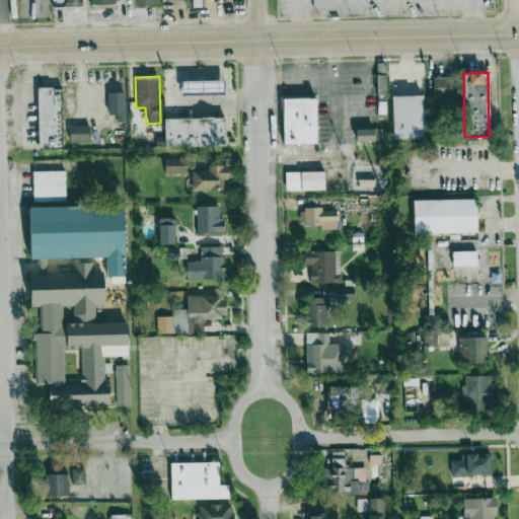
[(433,78),(433,101),(452,100),(452,77),(433,78)]
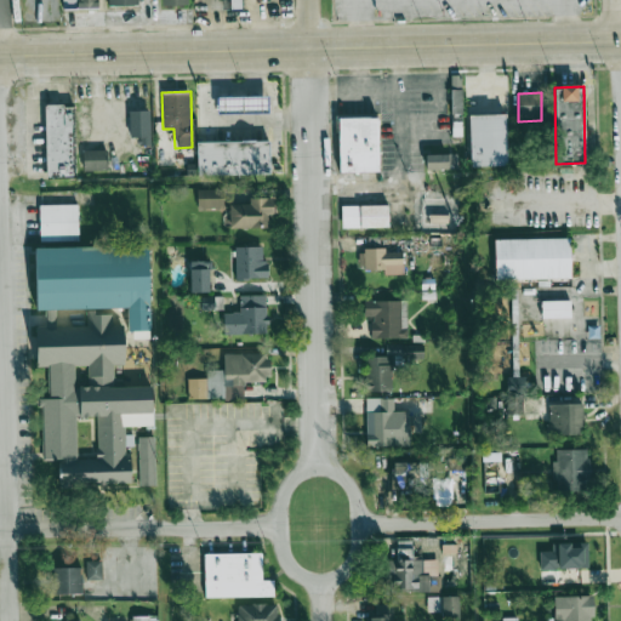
[(216,97),(268,96),(268,110),(217,110),(216,97)]
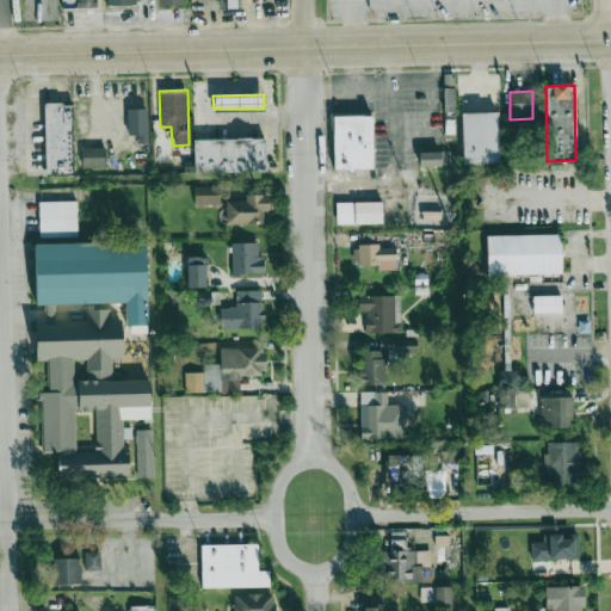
[(48,176),(45,104),(74,103),(76,174),(48,176)]
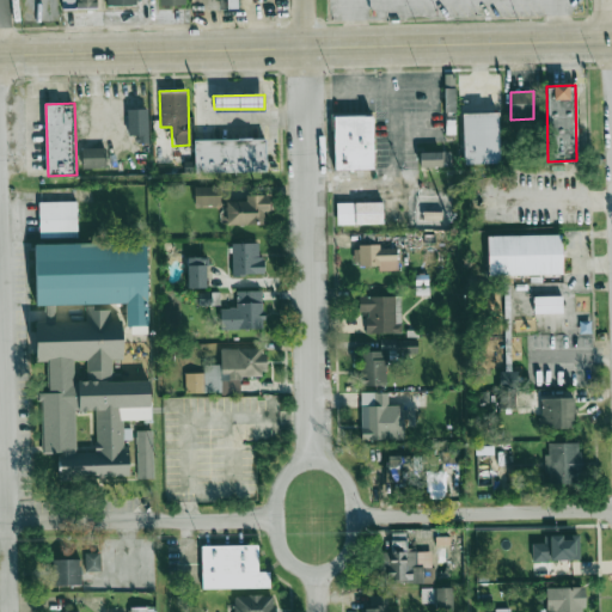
[(127,109),(128,135),(135,135),(135,144),(148,144),(147,108),(127,109)]
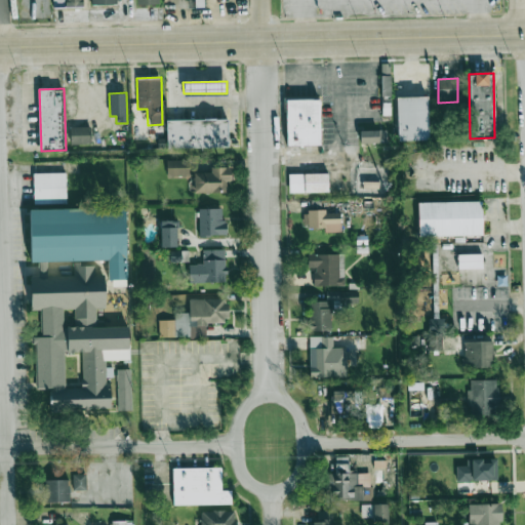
[(429,139),(427,96),(397,97),(398,140),(429,139)]
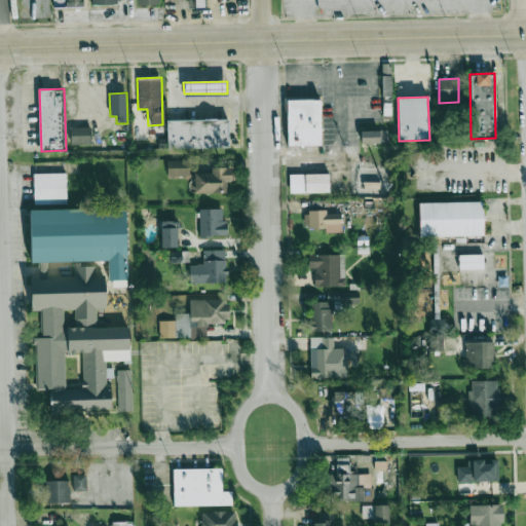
[(288,100),(314,100),(323,99),(324,145),(289,145),(288,100)]
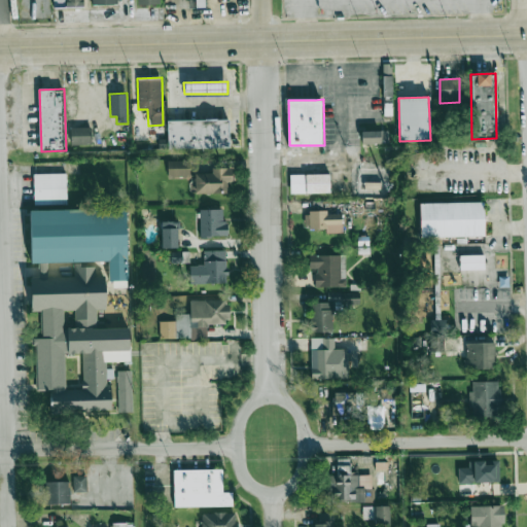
[(168,121),(230,120),(230,147),(168,148),(168,121)]
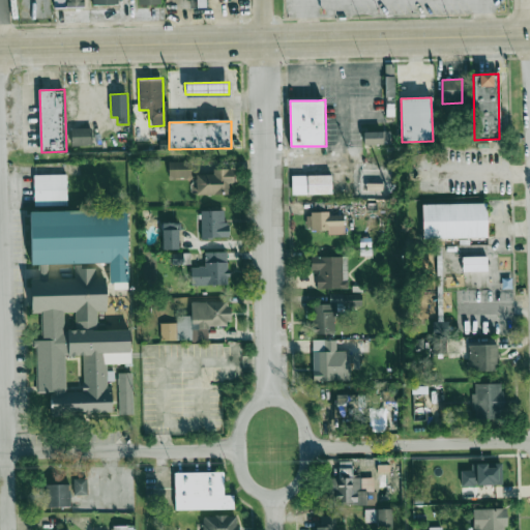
[(70,145),(91,145),(91,128),(70,128),(70,145)]
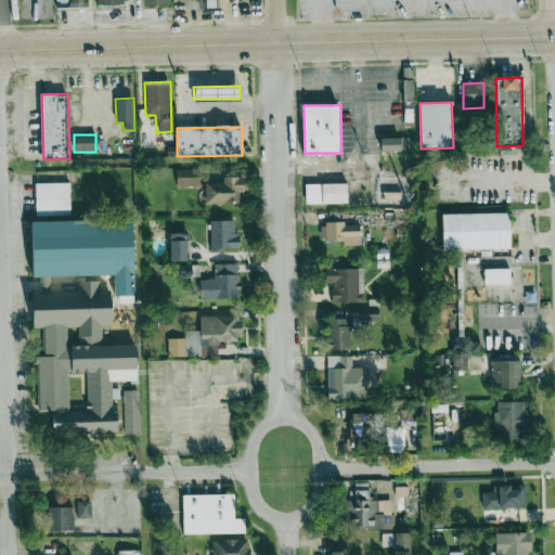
[(381,138),(381,152),(409,151),(409,138),(381,138)]
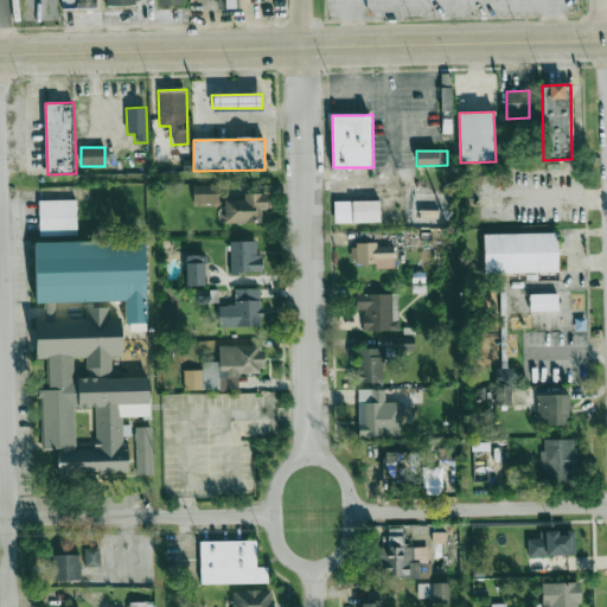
[(192,204),(218,204),(218,184),(192,185),(192,204)]
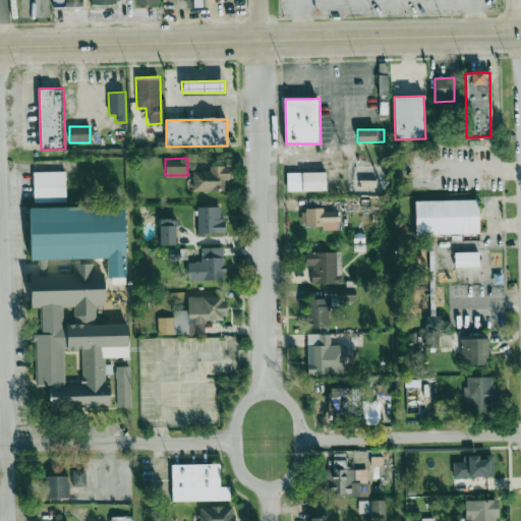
[(192,171),(192,191),(229,190),(229,166),(209,166),(209,171),(192,171)]
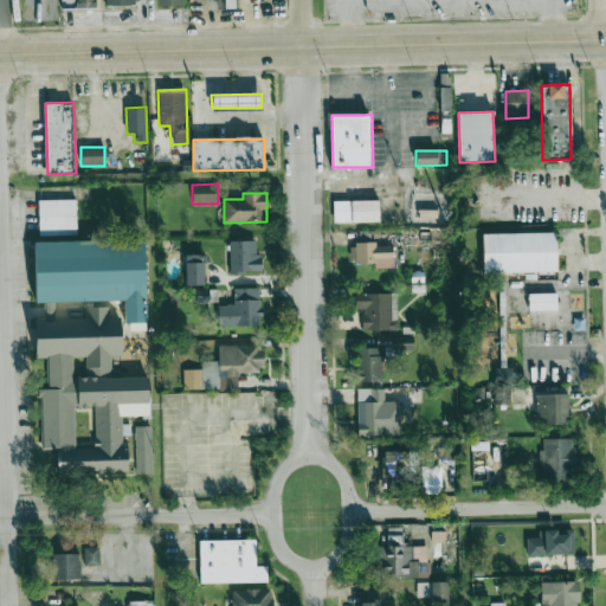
[(39,200),(77,199),(78,234),(39,236),(39,200)]
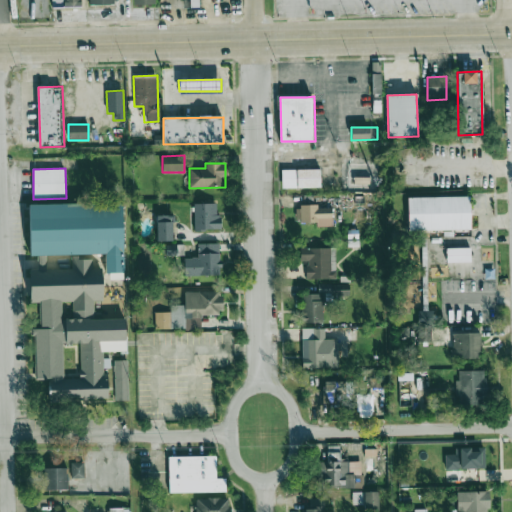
[(281,169),(282,188),(321,187),(320,168),(281,169)]
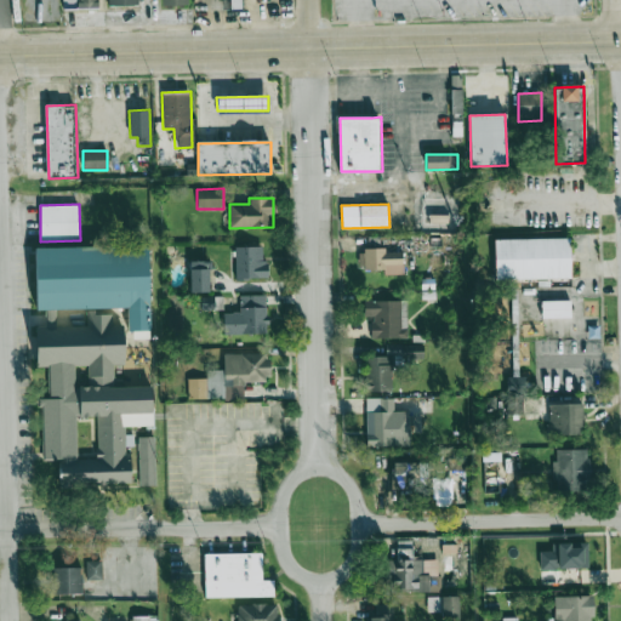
[(570,278),(570,238),(495,239),(495,279),(570,278)]
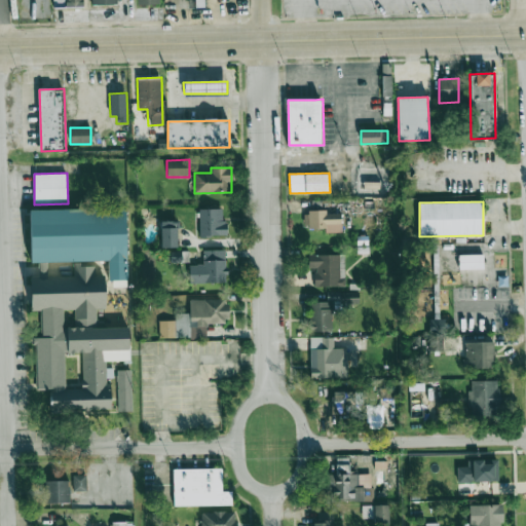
[(31,211),(128,209),(130,280),(111,282),(111,260),(32,262),(31,211)]
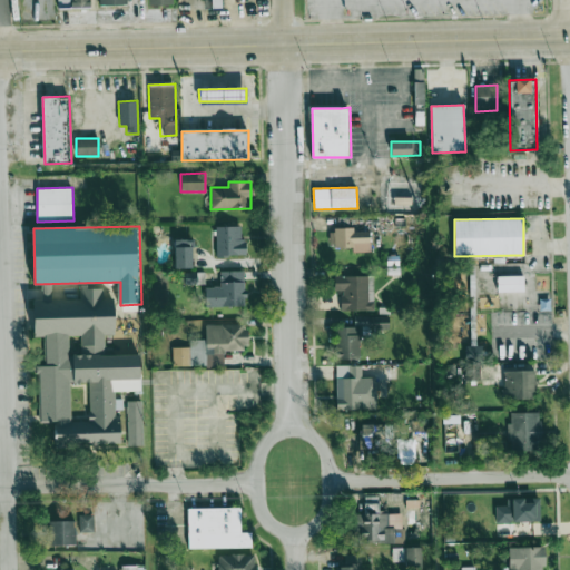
[(241,226),(216,226),(216,256),(246,256),(246,239),(241,239),(241,226)]
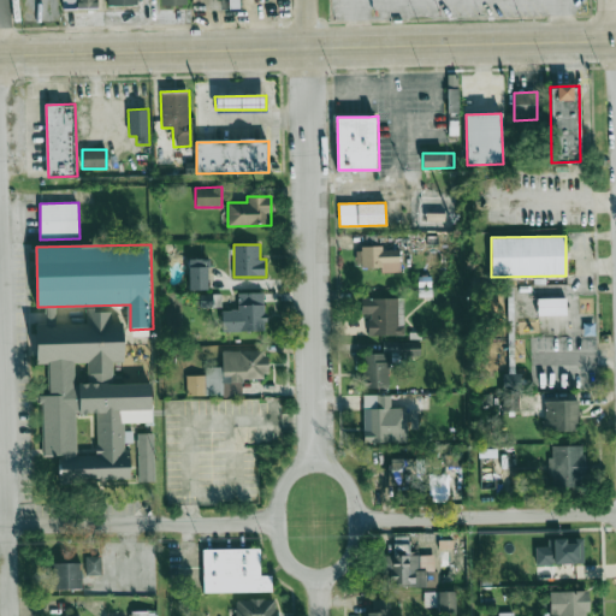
[(400,272),(400,249),(383,250),(383,247),(355,247),(355,267),(380,266),(380,273),(400,272)]
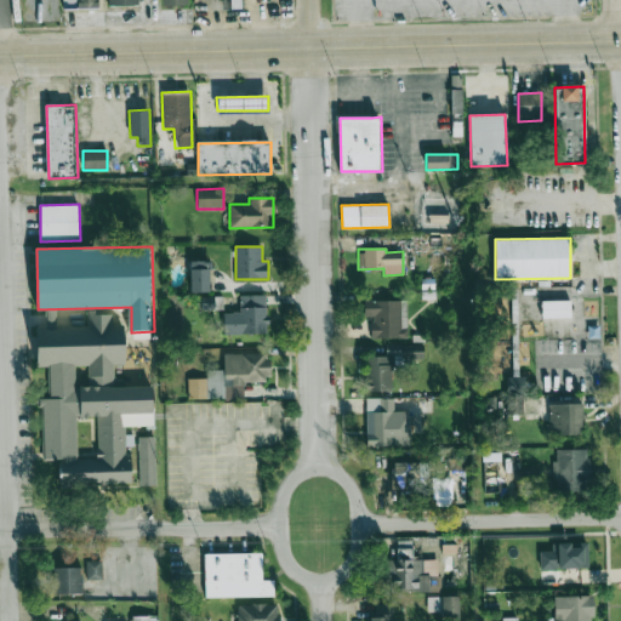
[(189,292),(210,292),(209,261),(189,261),(189,292)]
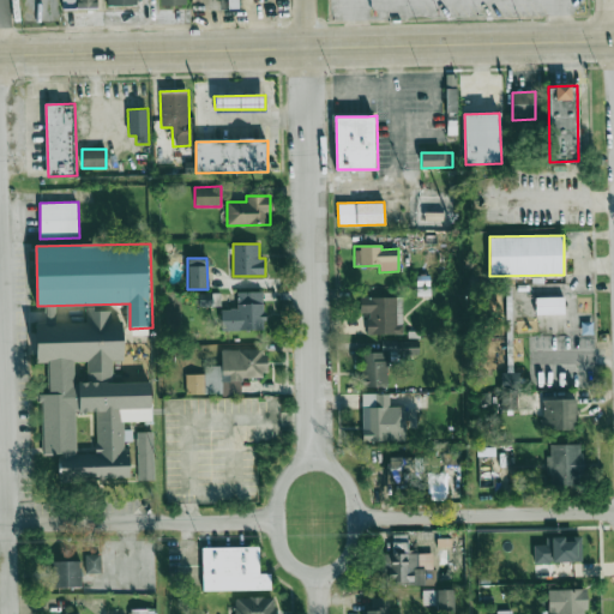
[(221,309),(221,331),(264,330),(263,292),(236,293),(238,308),(221,309)]
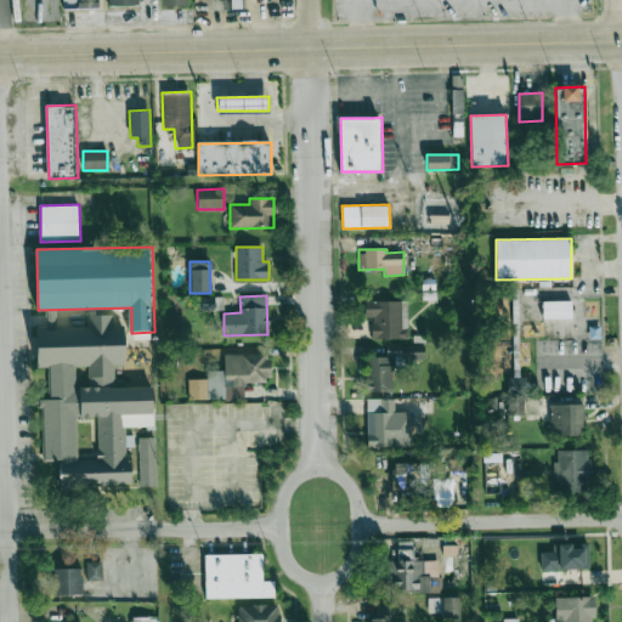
[(543,318),(571,317),(571,300),(542,301),(543,318)]
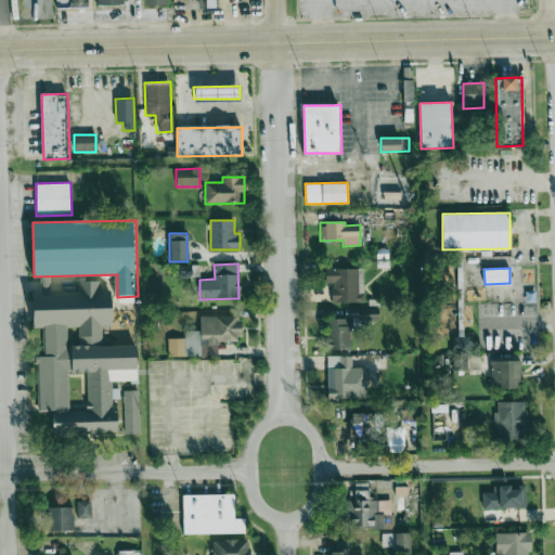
[(332,302),(363,301),(363,293),(359,293),(358,269),(325,269),(325,283),(332,282),(332,302)]
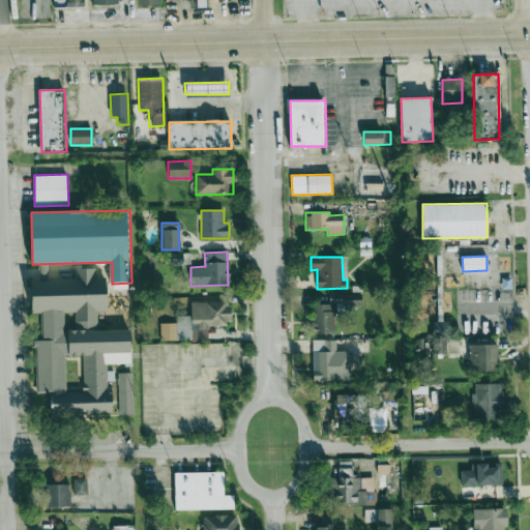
[(110,412),(108,363),(130,362),(128,329),(98,330),(97,312),(107,311),(105,277),(95,277),(95,267),(74,268),(74,278),(30,281),(31,313),(39,313),(41,340),(34,341),(36,392),(50,391),(51,414),(110,412)]
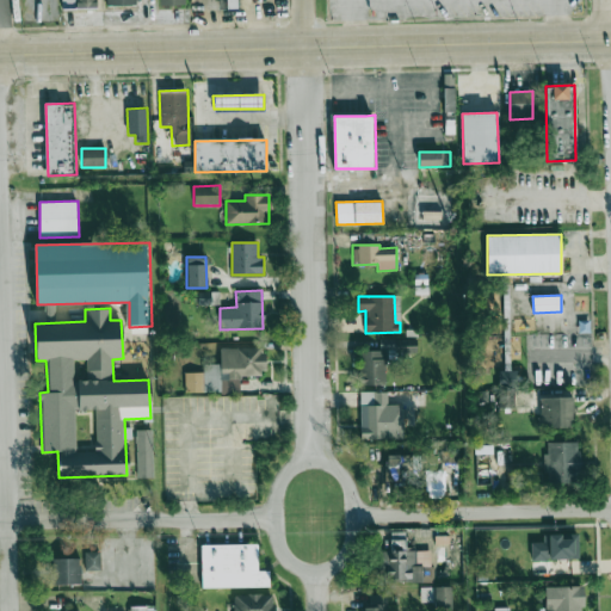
[(380,351),(360,350),(360,384),(386,384),(386,352),(417,353),(417,339),(380,339),(380,351)]
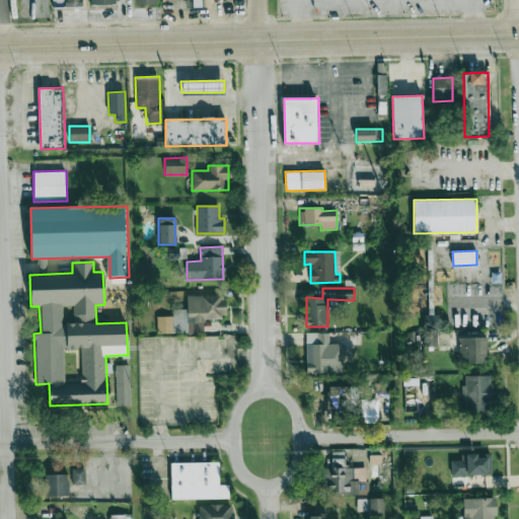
[(157,332),(203,334),(203,319),(225,319),(225,296),(187,296),(187,309),(172,309),(172,316),(157,316),(157,332)]
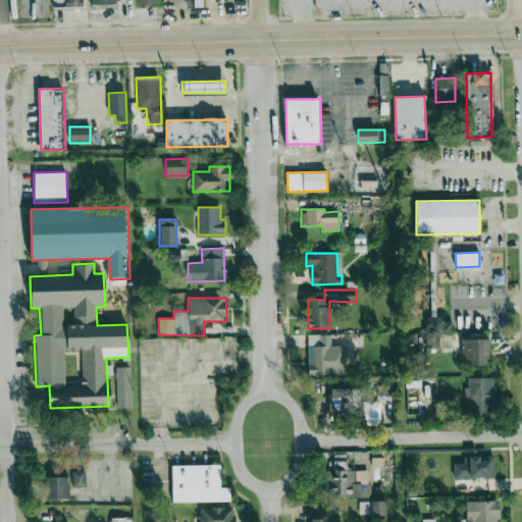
[(345,345),(331,346),(330,334),(307,334),(308,375),(345,374),(345,345)]
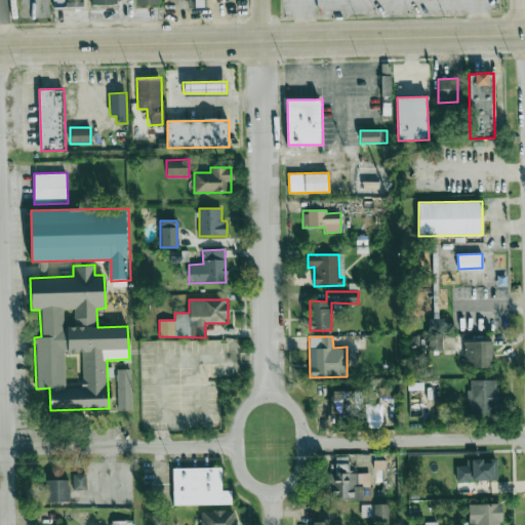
[(492,340),(463,341),(463,367),(492,366),(492,340)]
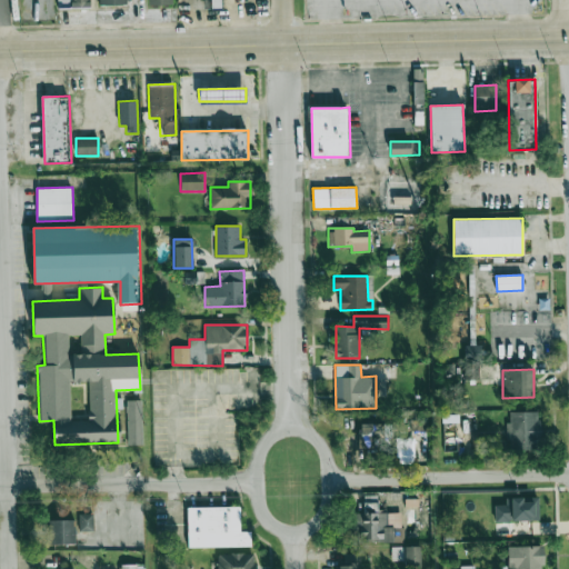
[(142,445),(142,400),(127,400),(128,445),(142,445)]
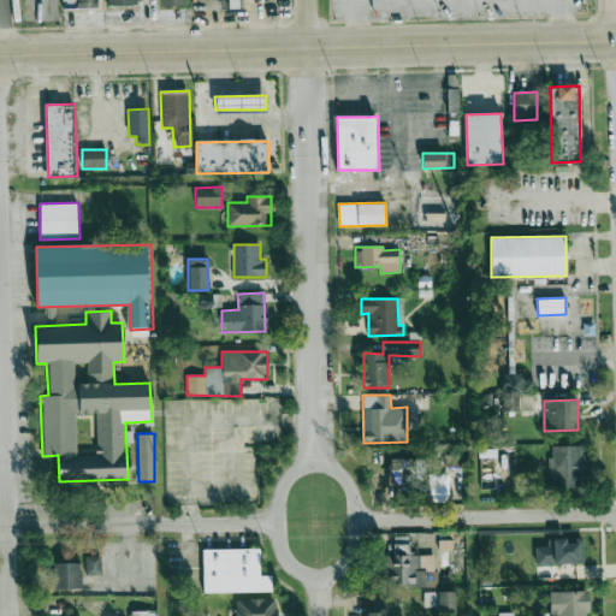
[(548,456),(548,487),(585,487),(584,445),(551,445),(551,456),(548,456)]
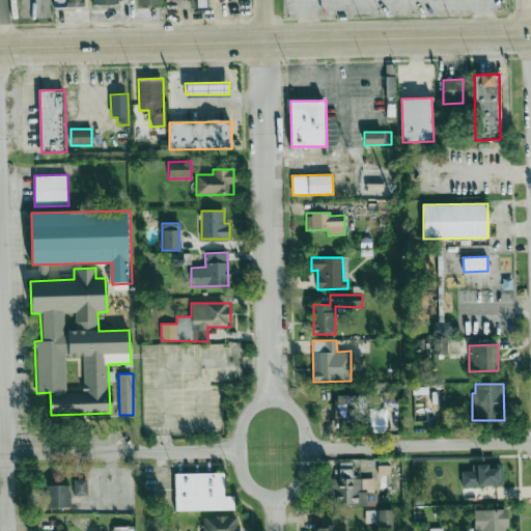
[(384,401),(395,402),(396,392),(384,392),(384,401)]
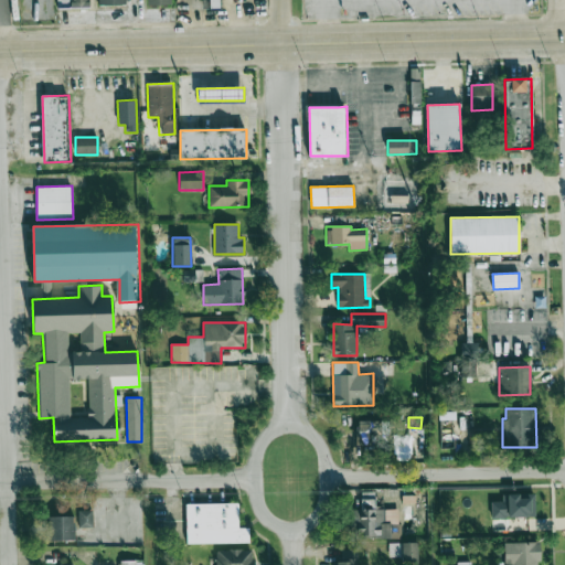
[(491,516),(535,518),(535,494),(502,493),(502,501),(491,501),(491,516)]
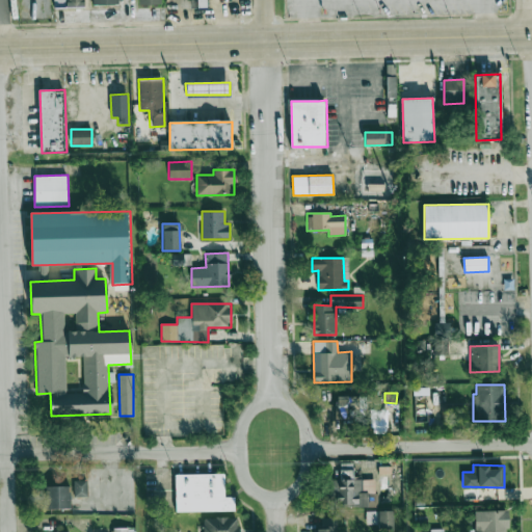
[(175,475),(176,512),(235,511),(234,497),(224,497),(223,474),(175,475)]
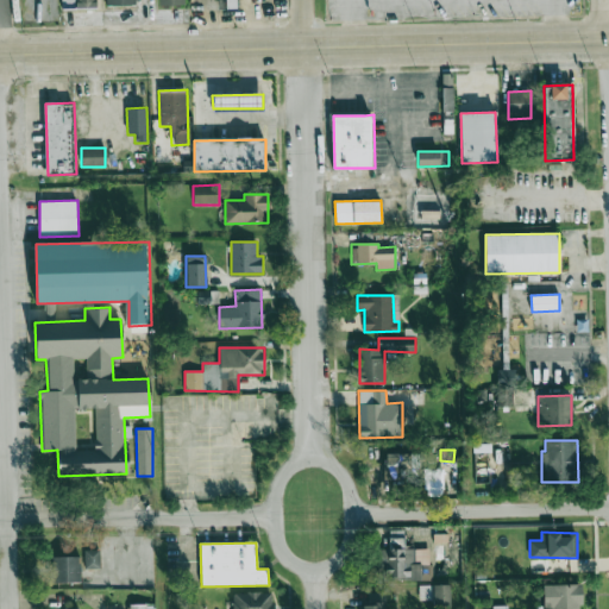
[(431,579),(431,548),(378,550),(378,581),(431,579)]
